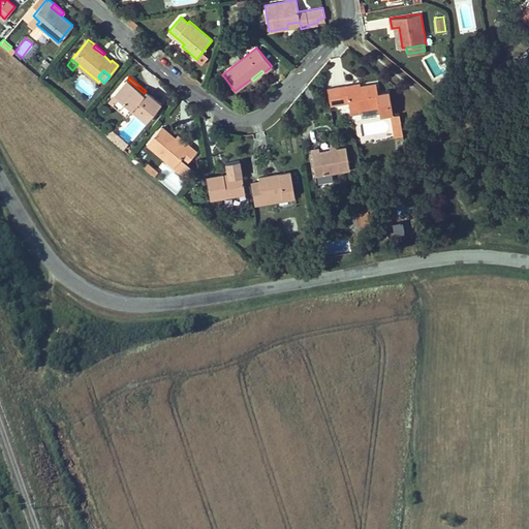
[(114,94),(146,121),(161,103),(146,91),(144,93),(127,80),(114,94)]
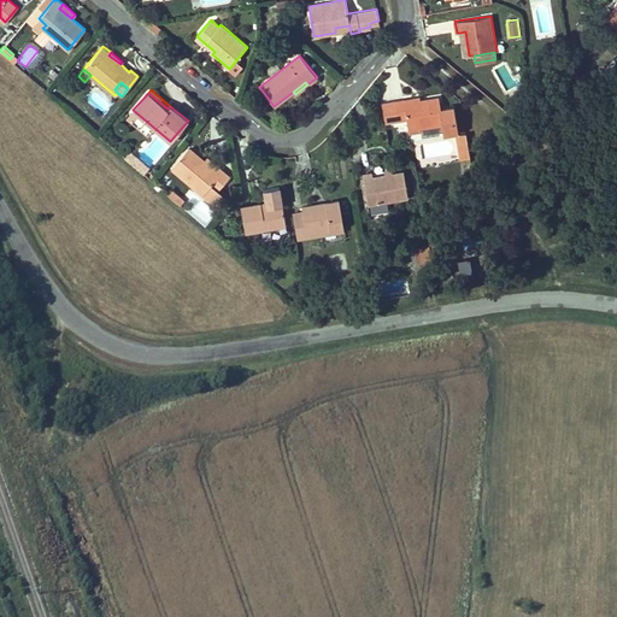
[(406,119),(407,128),(419,127),(444,123),(441,109),(439,97),(421,100),(404,103),(404,100),(404,99),(382,103),(386,123),(406,119)]
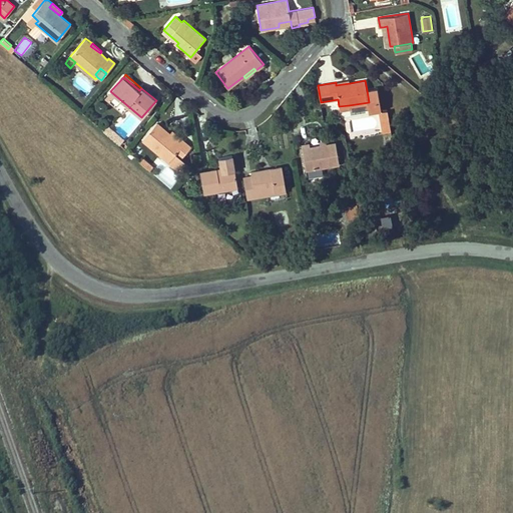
[(377,88),(367,90),(369,102),(370,109),(380,108),(377,88)]
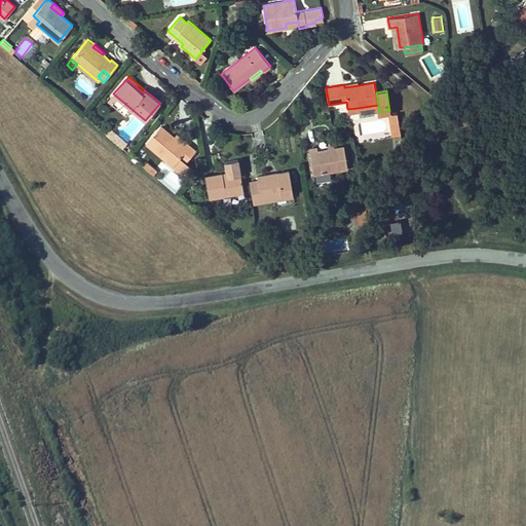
[(392,135),(401,133),(397,111),(388,113),(392,135)]
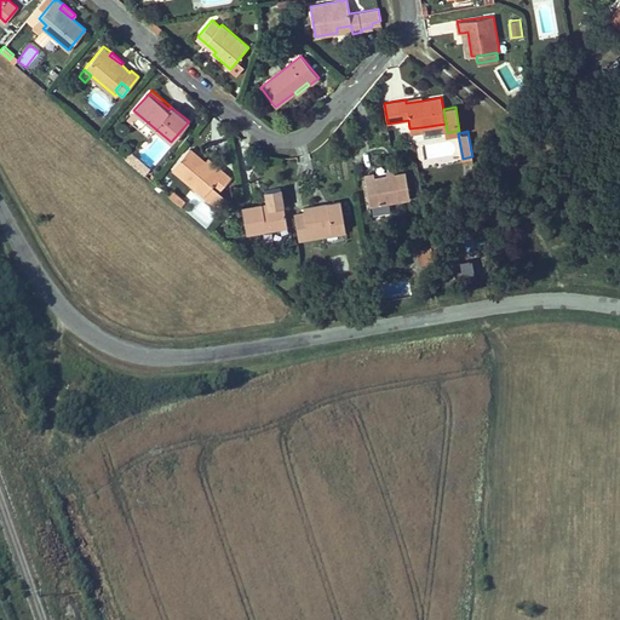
[(212,184),(219,190),(230,177),(223,171),(218,177),(204,164),(205,161),(189,148),(173,168),(204,194),(212,184)]
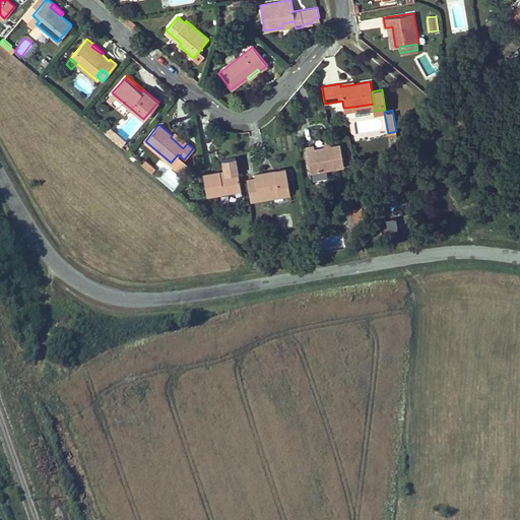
[(106,133),(121,146),(125,141),(110,128),(106,133)]
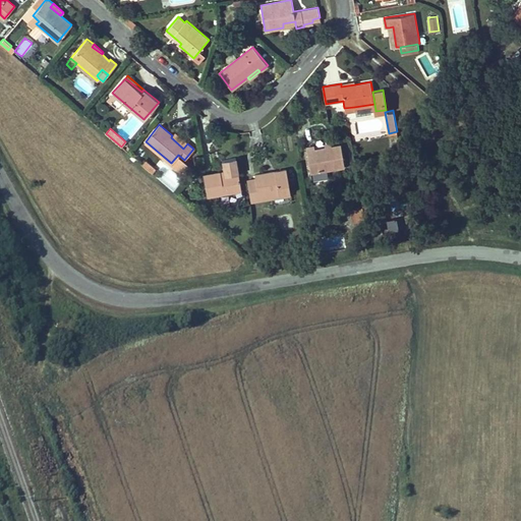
[(171,137),(183,149),(187,143),(175,132),(172,135),(171,137)]
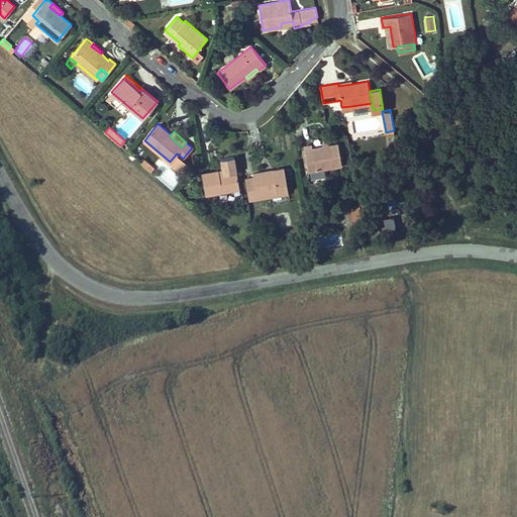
[(338,143),(328,144),(322,145),(312,147),(312,144),(304,146),(308,171),(326,168),(341,165),(338,143)]
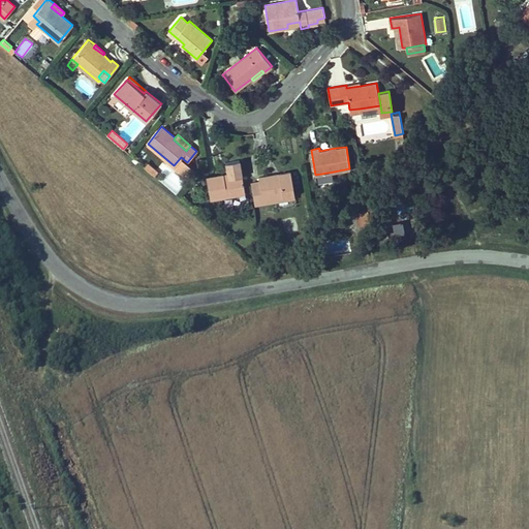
[(399,151),(400,159),(407,158),(405,150),(399,151)]
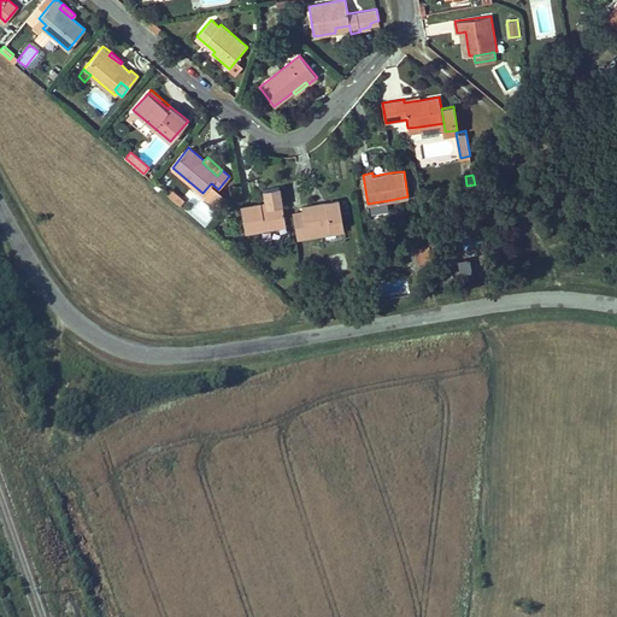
[(476,197),(475,184),(466,186),(469,199),(476,197)]
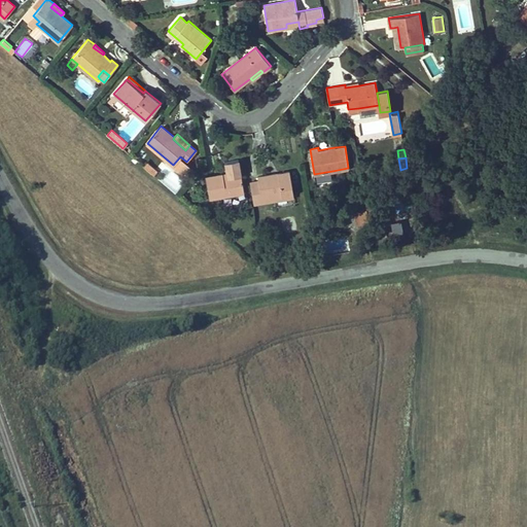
[(227,176),(241,174),(239,160),(225,162),(226,172),(227,176)]
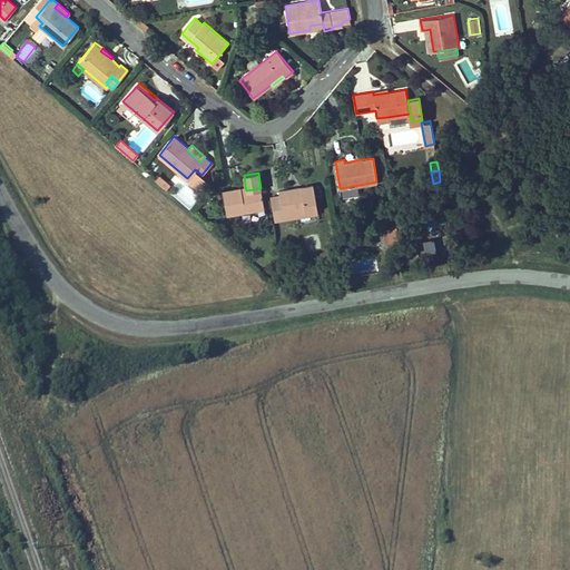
[(169,184),(164,179),(160,184),(166,188),(169,184)]
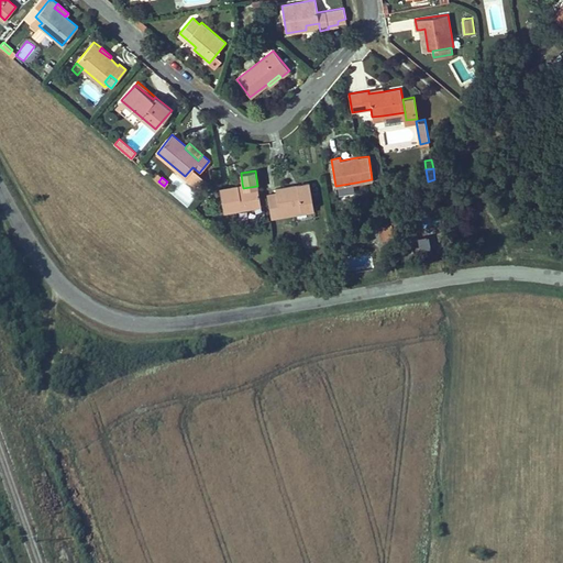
[(267,194),(272,218),(280,216),(280,212),(313,207),(309,183),(276,188),(276,192),(267,194)]
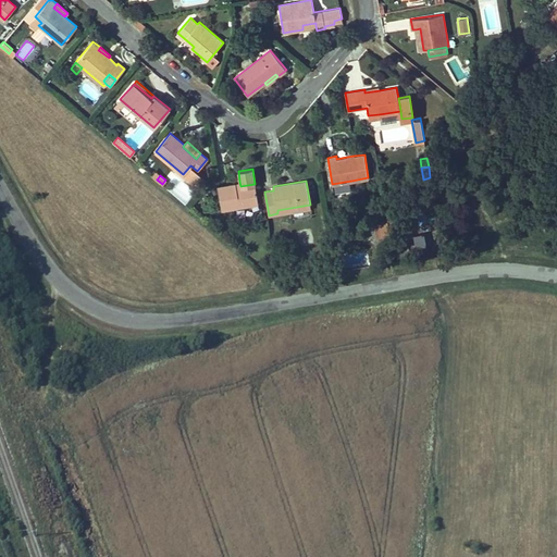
[(218,186),(221,209),(258,202),(255,184),(240,186),(236,187),(235,183),(218,186)]
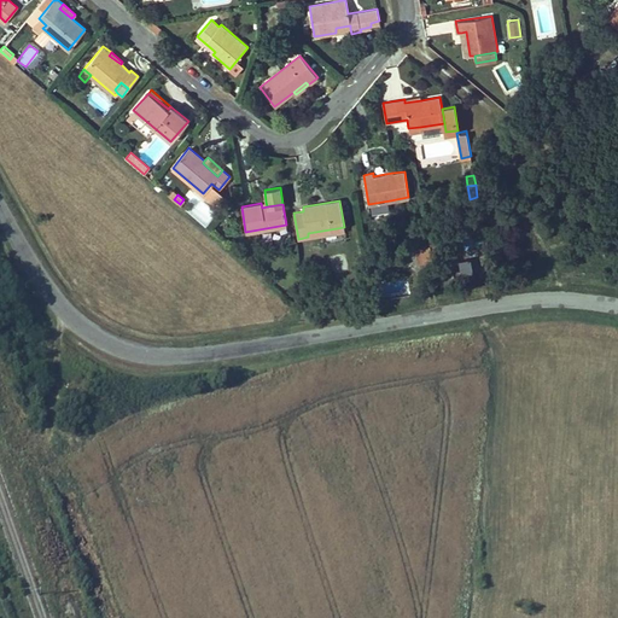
[(415,227),(418,235),(427,234),(426,226),(415,227)]
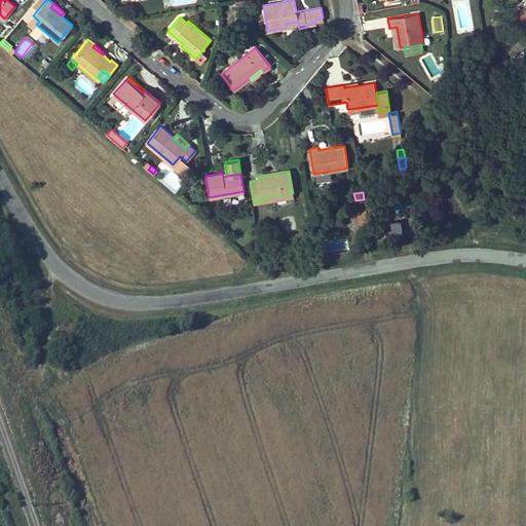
[(293,193),(262,198),(262,201),(293,196),(293,193)]
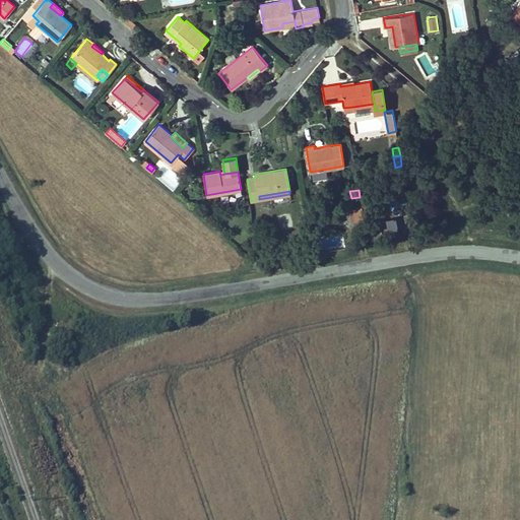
[(364,219),(362,206),(350,207),(352,220),(364,219)]
